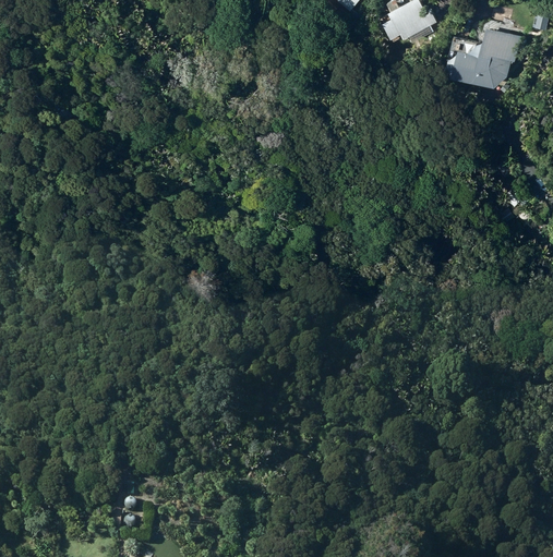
[(331,0),(344,10),(351,0),(331,0)]
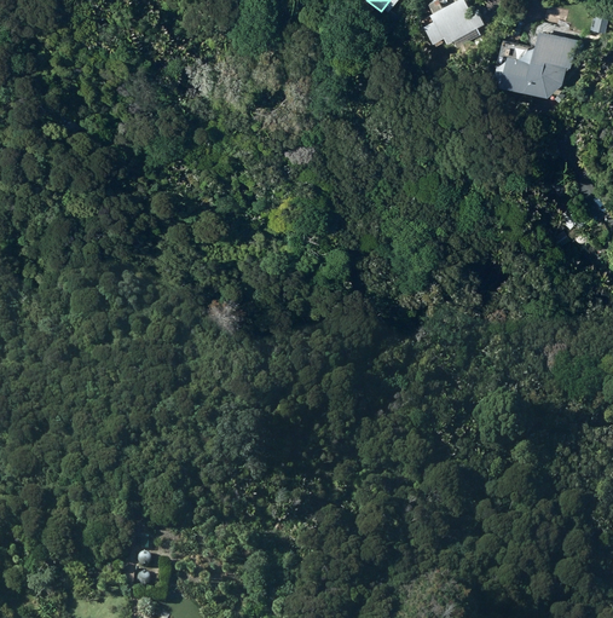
[(421,21),(433,45),(444,40),(445,45),(451,41),(454,46),(472,35),(469,30),(481,24),(474,10),(469,12),(463,0),(440,0),(444,7),(421,21)]
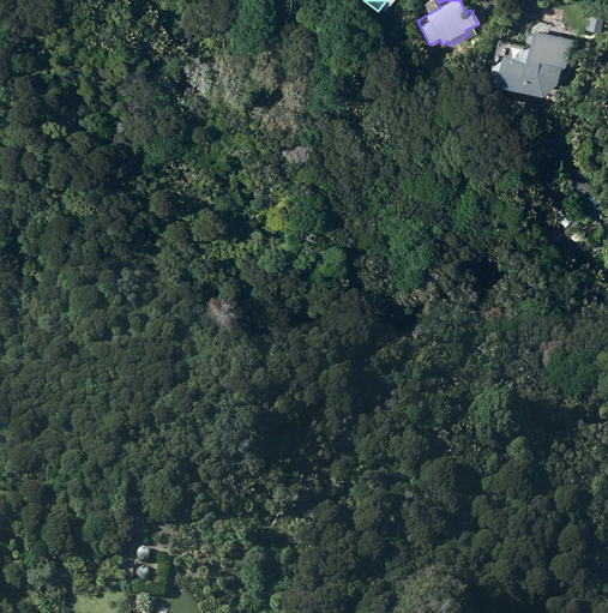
[(504,55),(497,86),(543,97),(557,84),(560,66),(564,67),(571,38),(533,30),(525,61),(504,55)]
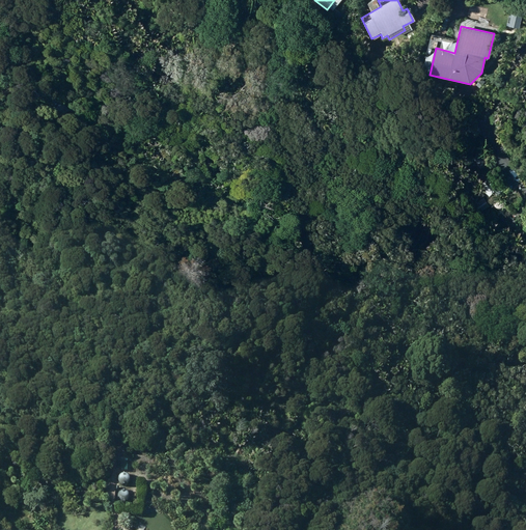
[(121,529),(121,509),(110,509),(110,529),(121,529)]
